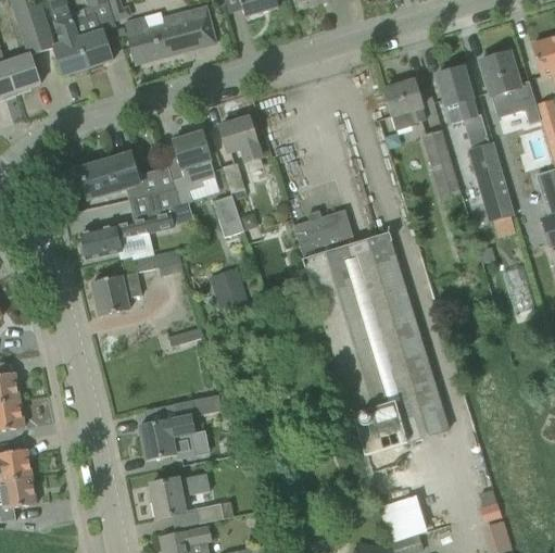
[(10,0),(28,54),(30,53),(32,54),(42,51),(34,23),(28,7),(26,0),(10,0)]
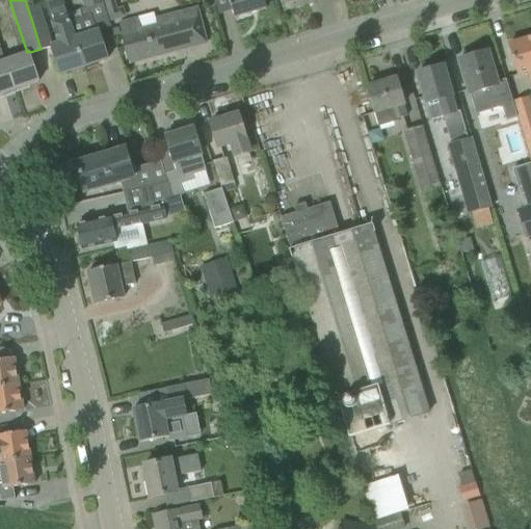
[(51,44),(54,53),(60,73),(71,69),(71,68),(84,63),(70,19),(65,5),(63,0),(46,0),(53,21),(59,41),(53,43),(51,44)]
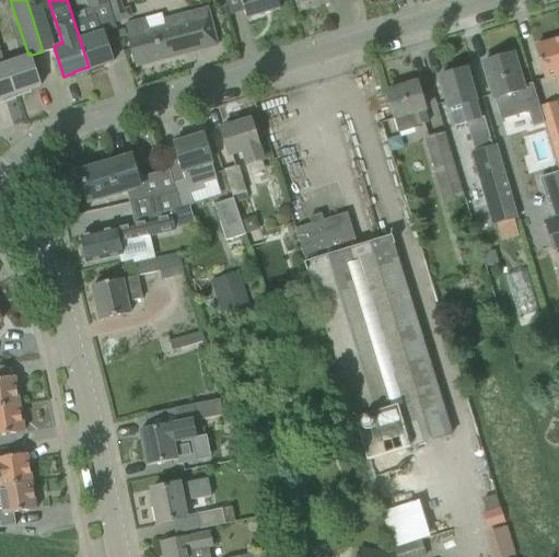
[(111,0),(116,20),(127,18),(120,0),(111,0)]
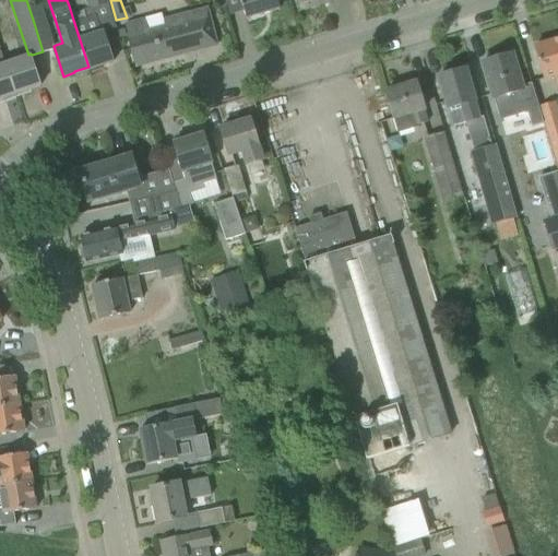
[(241,0),(247,16),(281,7),(277,0),(241,0)]
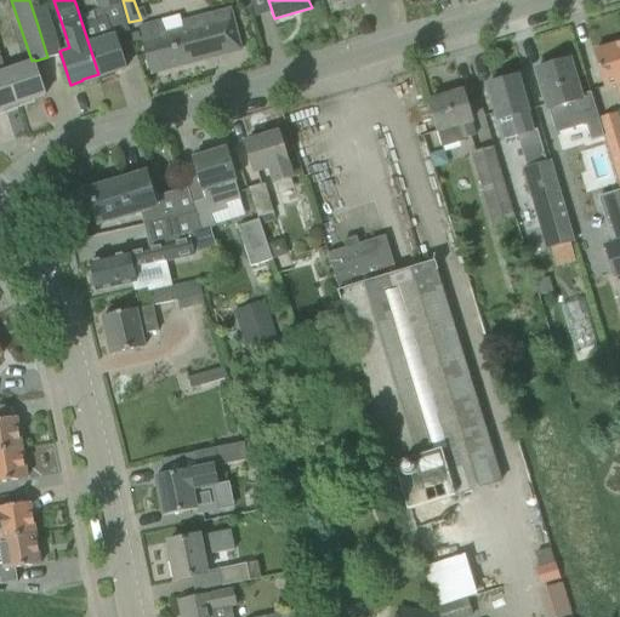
[(46,4),(32,7),(38,26),(52,21),(46,4)]
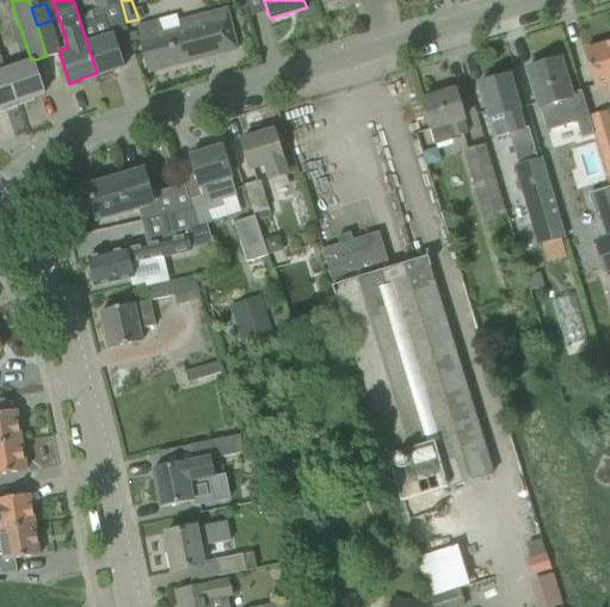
[(236,44),(229,22),(226,11),(182,24),(178,11),(137,22),(141,35),(139,36),(149,70),(151,70),(149,69),(198,55),(198,56),(199,55),(198,50),(233,39),(234,44),(236,44)]
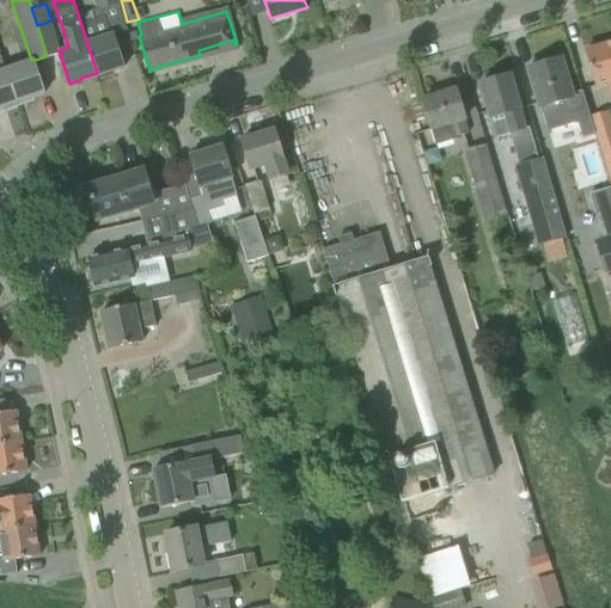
[(107,13),(80,22),(97,73),(112,68),(112,69),(124,65),(107,13)]
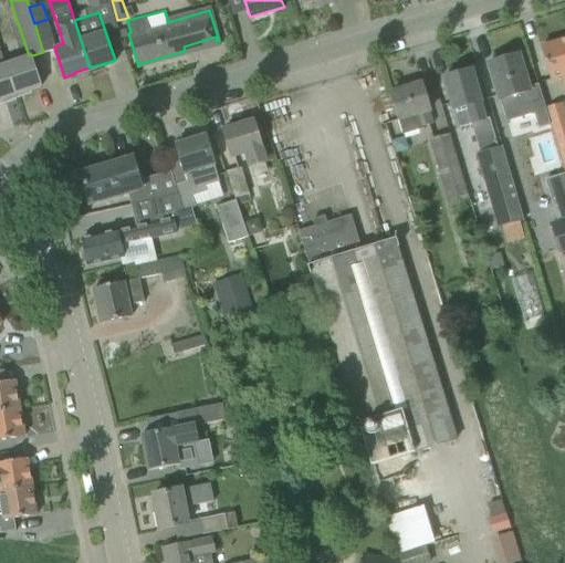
[(564,37),(542,44),(548,66),(552,77),(563,74),(564,80),(564,37)]
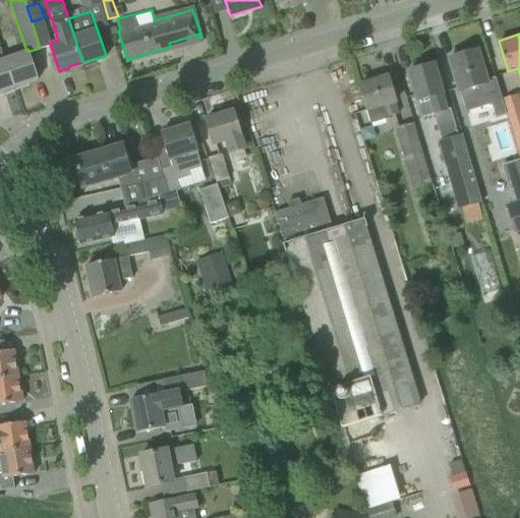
[(1,89),(14,84),(5,57),(1,45),(0,45),(0,90),(1,90),(1,89)]
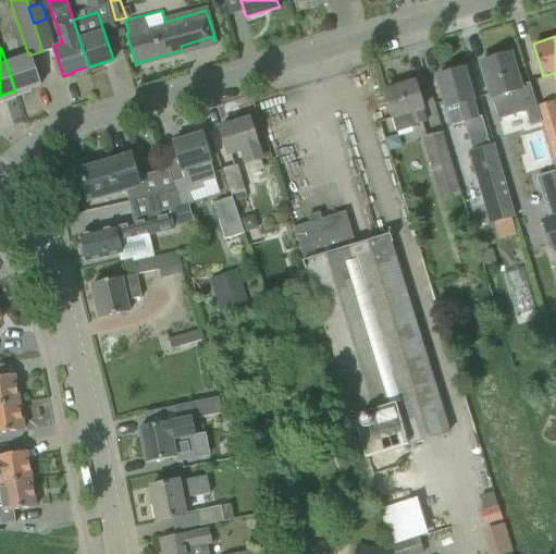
[(493,96),(499,118),(527,109),(531,123),(543,120),(530,81),(521,83),(510,50),(482,60),(493,96)]
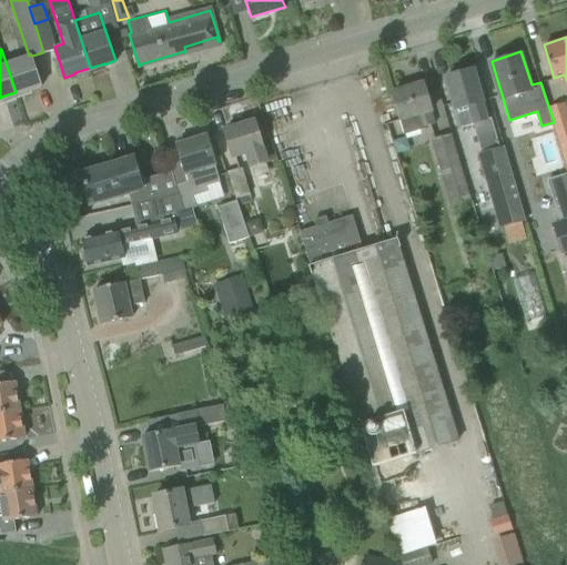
[(6,62),(16,92),(30,87),(31,89),(41,84),(32,56),(31,54),(29,56),(6,62)]
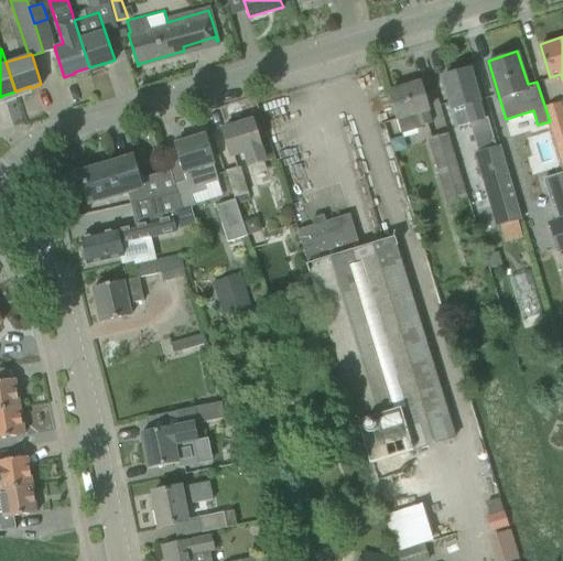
[(471,67),(444,75),(450,96),(458,125),(485,117),(479,99),(483,98),(478,83),(475,84),(471,67)]
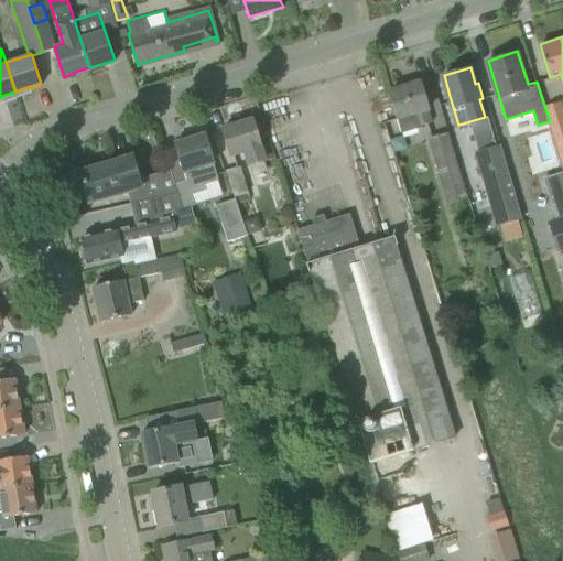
[(421,81),(389,90),(398,117),(401,130),(418,125),(432,120),(429,108),(421,81)]
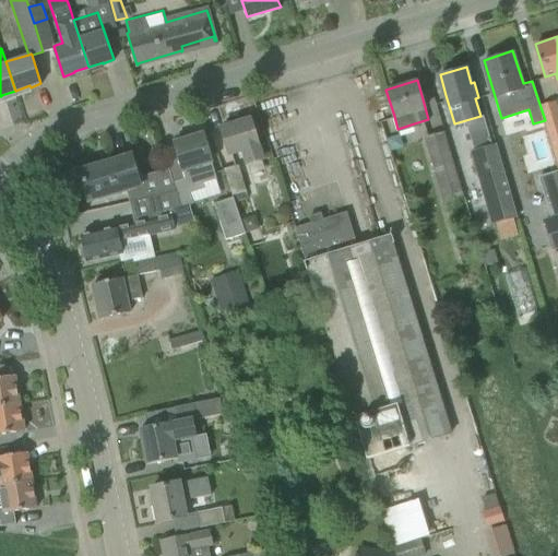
[(546,102),(541,104),(557,162),(557,108),(555,99),(551,101),(546,102)]
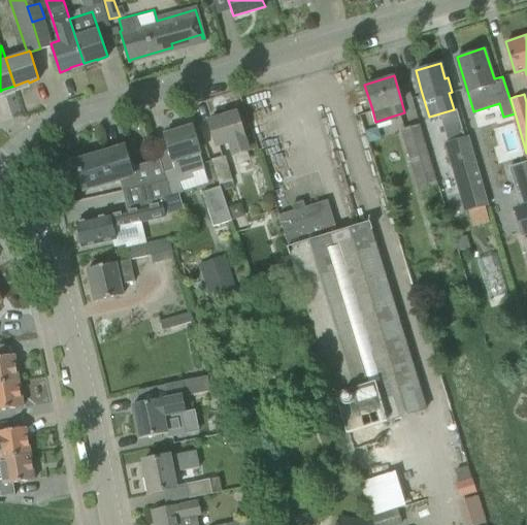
[(209,120),(217,143),(230,139),(234,153),(248,149),(244,136),(245,136),(244,134),(243,134),(237,111),(209,120)]
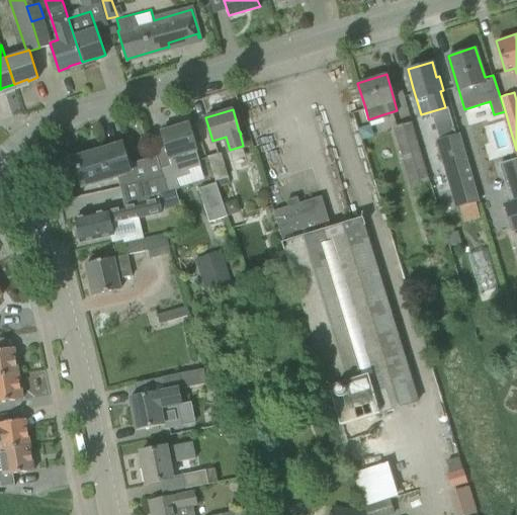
[(395,125),(413,185),(431,180),(413,120),(395,125)]
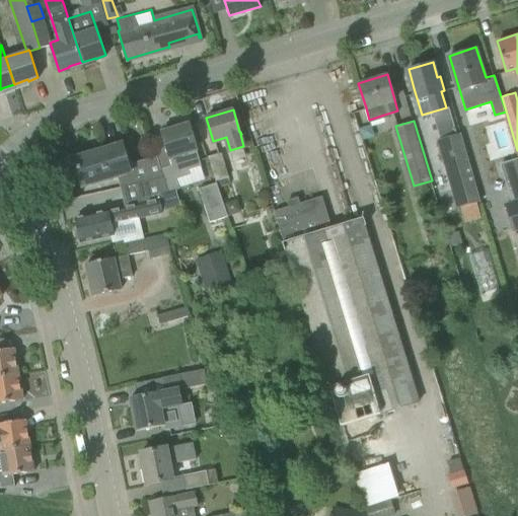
[(162,131),(172,163),(160,166),(163,174),(163,176),(168,191),(176,189),(179,188),(176,176),(190,172),(189,168),(202,164),(195,142),(189,123),(188,123),(188,124),(163,131),(162,131)]
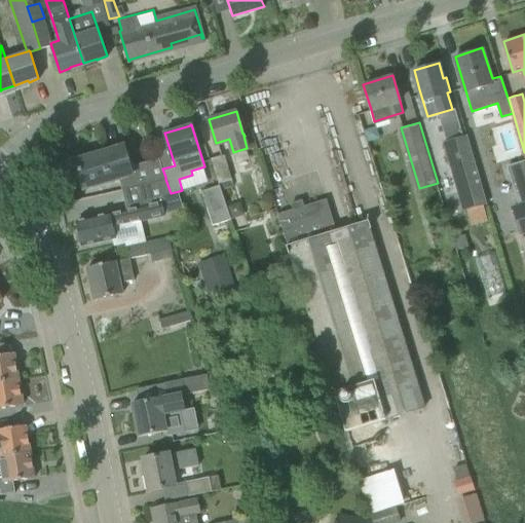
[(463,135),(443,140),(463,210),(484,203),(487,202),(466,133),(463,135)]
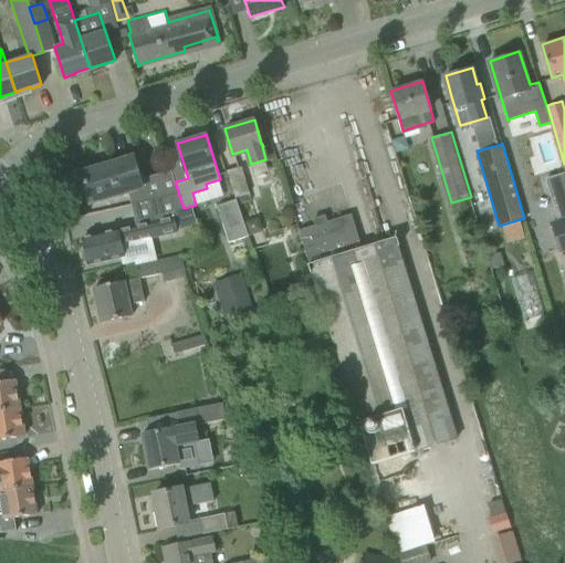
[(90,201),(111,195),(143,186),(133,156),(101,166),(100,162),(75,168),(81,187),(85,186),(90,201)]
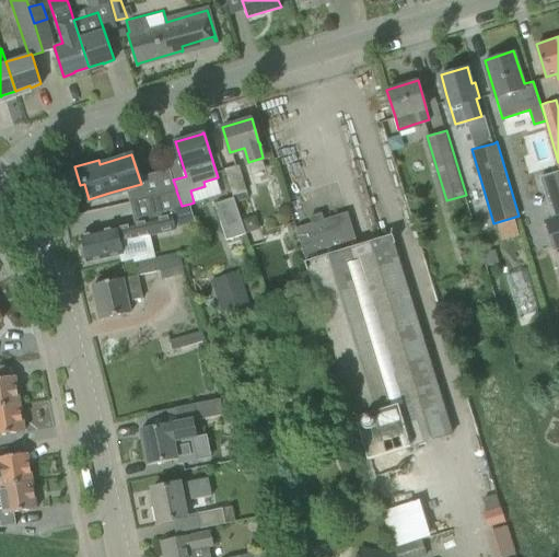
[(225,166),(233,193),(247,188),(240,162),(225,166)]
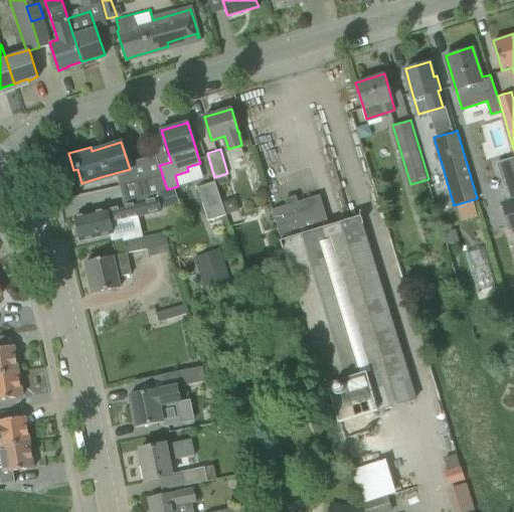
[(156,153),(141,157),(147,178),(162,175),(162,173),(159,165),(156,153)]
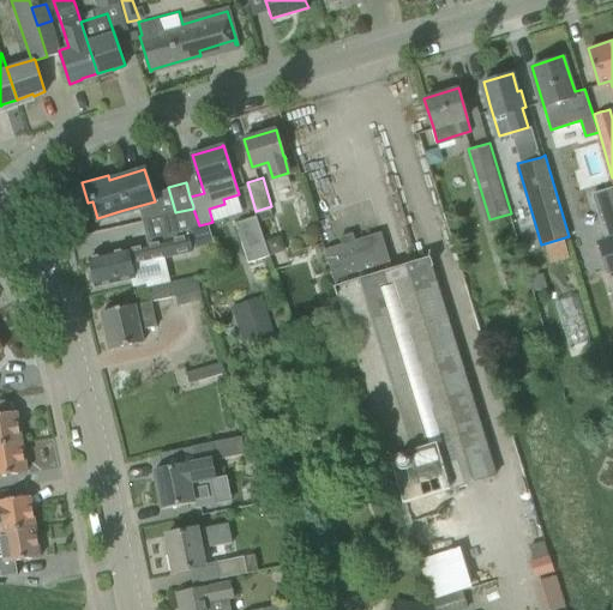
[(612,186),(594,193),(607,236),(598,240),(608,273),(612,271),(612,186)]
